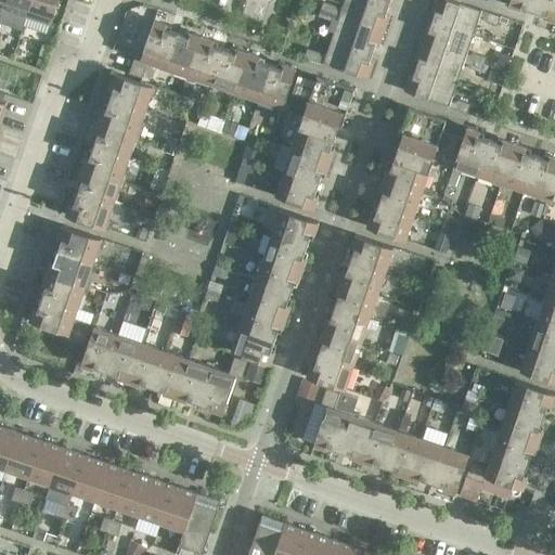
[(31,0),(5,0),(3,8),(27,15),(31,0)]
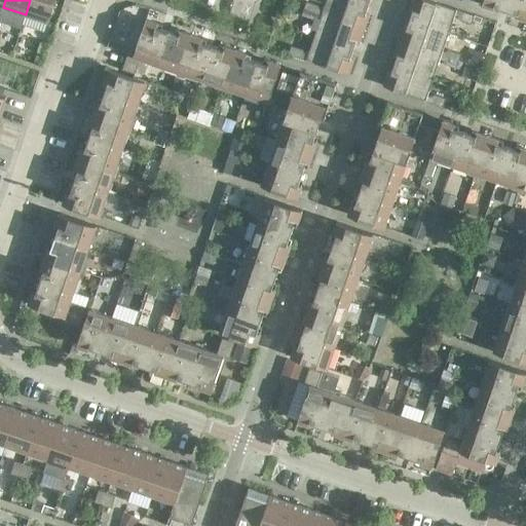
[(55,0),(30,0),(26,14),(48,23),(55,0)]
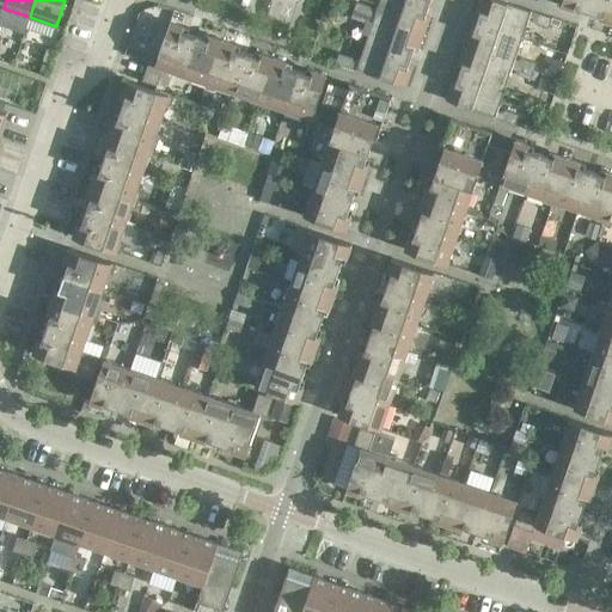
[(428,7),(407,0),(379,0),(375,13),(371,12),(369,7),(356,2),(354,10),(422,34),(428,16),(426,16),(428,7)]
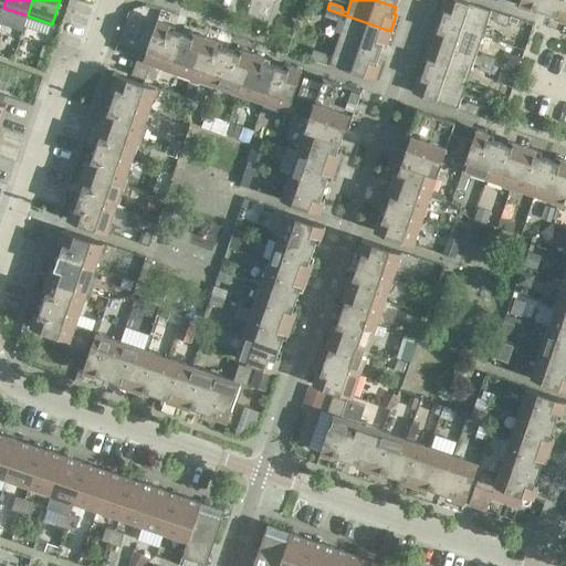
[(490,11),(458,0),(443,0),(440,13),(443,14),(441,21),(482,35),(489,16),(492,18),(494,21),(506,25),(510,17),(491,10),(490,11)]
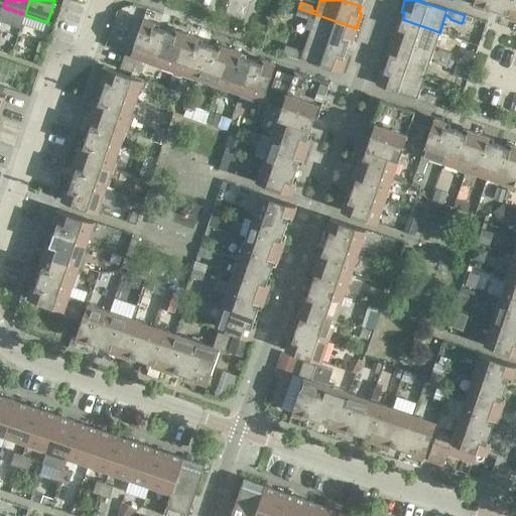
[(499,0),(474,0),(473,4),(489,10),(490,7),(496,9),(499,0)]
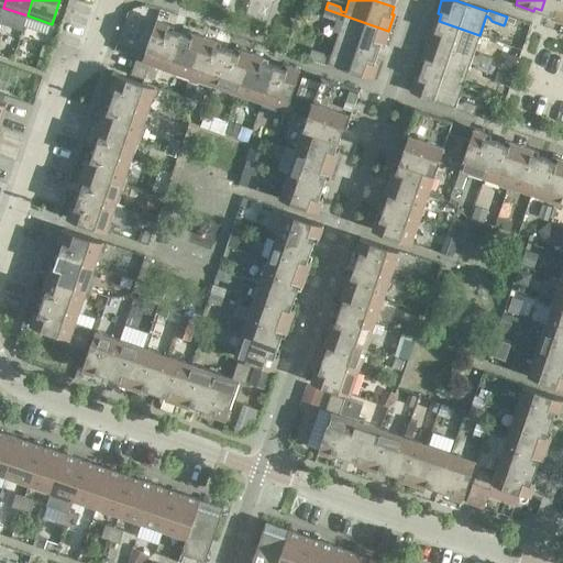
[(562,0),(544,0),(541,10),(548,12),(547,15),(562,21),(562,0)]
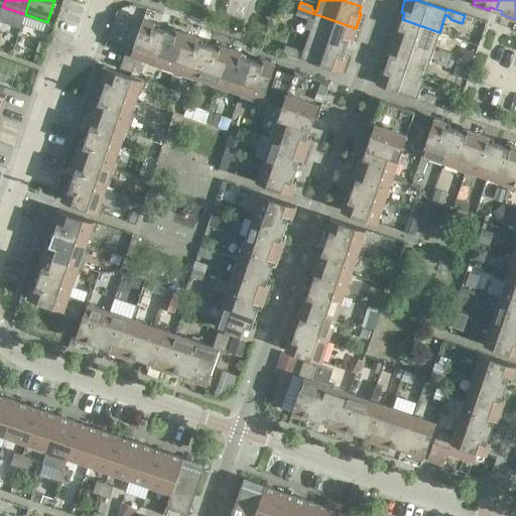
[(356,28),(298,8),(295,15),(306,19),(310,17),(314,18),(308,36),(346,48),(348,42),(351,43),(356,28)]
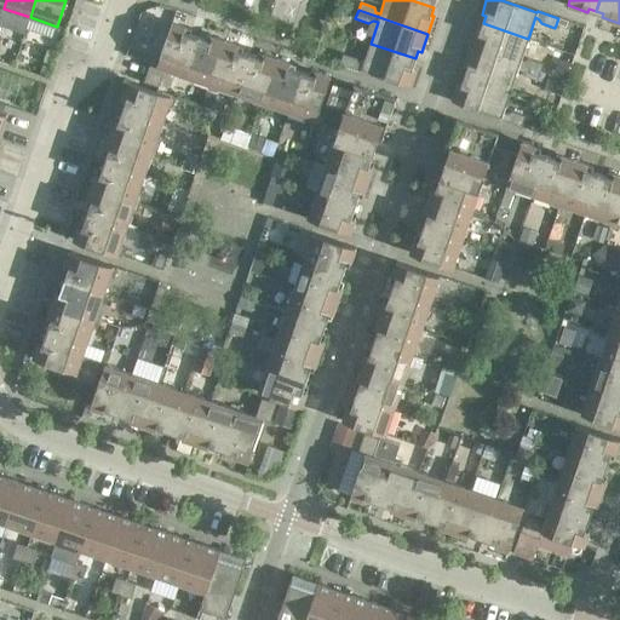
[(165,68),(184,75),(197,35),(190,33),(191,30),(172,23),(158,65),(150,63),(144,81),(159,87),(165,68)]
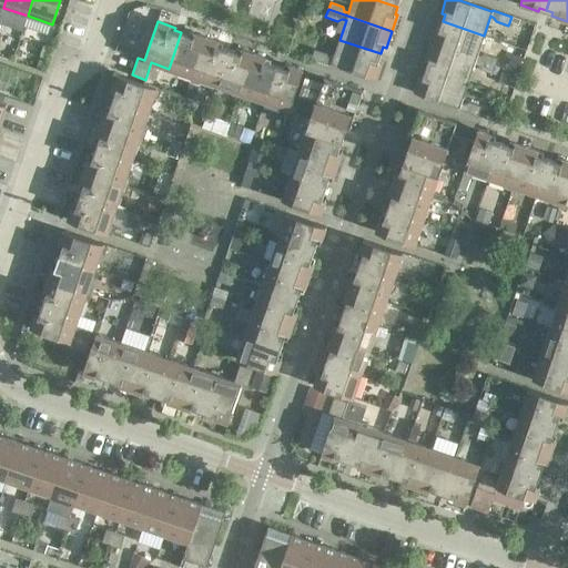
[(484,36),(443,21),(439,29),(436,28),(430,44),(495,66),(495,64),(497,58),(485,54),(482,56),(477,54),(484,36)]
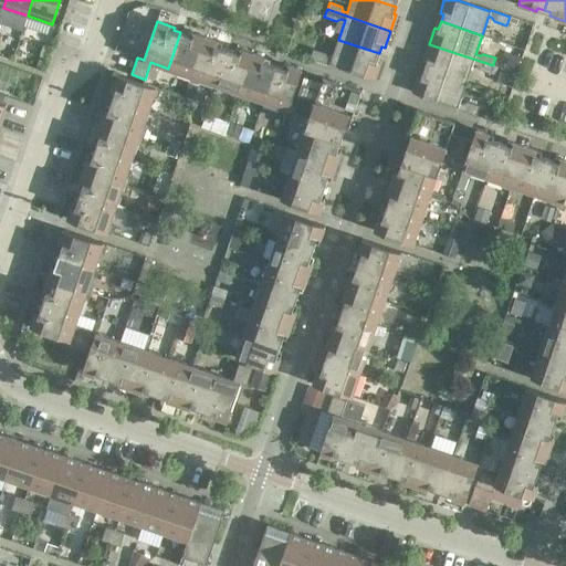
[(187,34),(180,32),(168,69),(185,74),(182,79),(190,81),(206,38),(188,32),(187,34)]
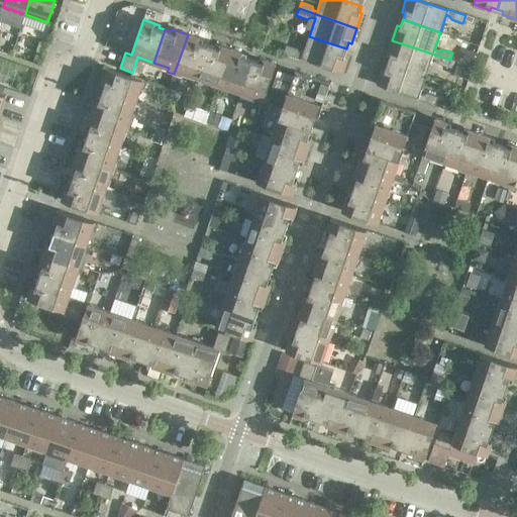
[(203,39),(188,34),(174,74),(181,77),(182,73),(197,78),(208,44),(202,42),(203,39)]
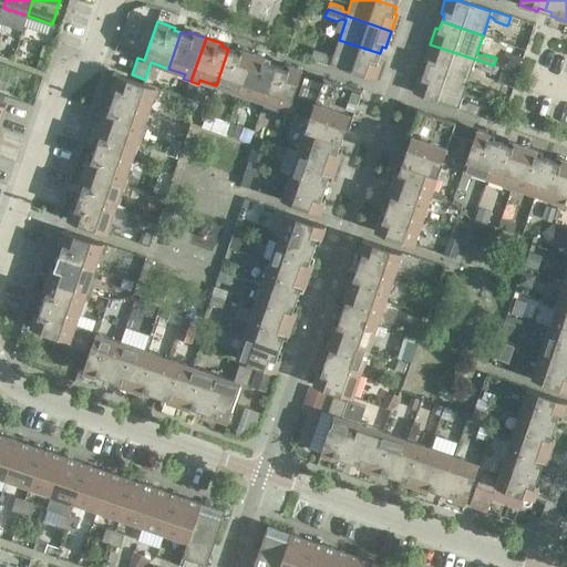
[(380,53),(339,40),(332,59),(328,58),(326,53),(313,50),(311,59),(330,65),(330,64),(375,80),(381,62),(378,61),(380,53)]
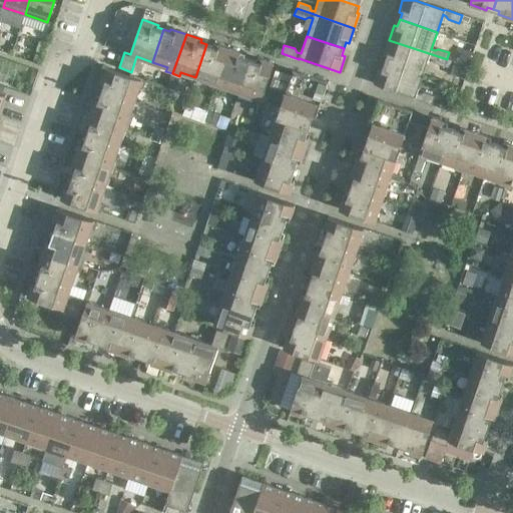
[(447,59),(389,40),(384,54),(387,55),(385,62),(422,75),(428,57),(432,59),(434,62),(444,66),(445,65),(447,59)]
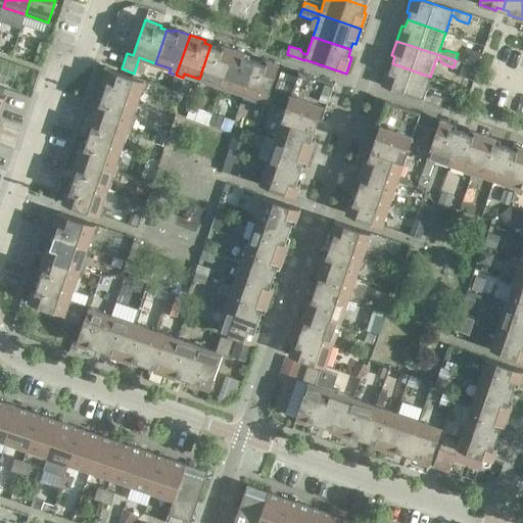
[(41,43),(38,51),(44,53),(47,45),(41,43)]
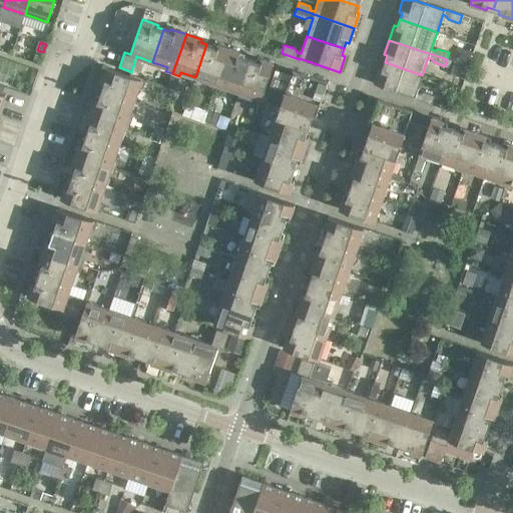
[(212,46),(206,44),(195,77),(210,82),(208,86),(215,88),(229,49),(213,43),(212,46)]
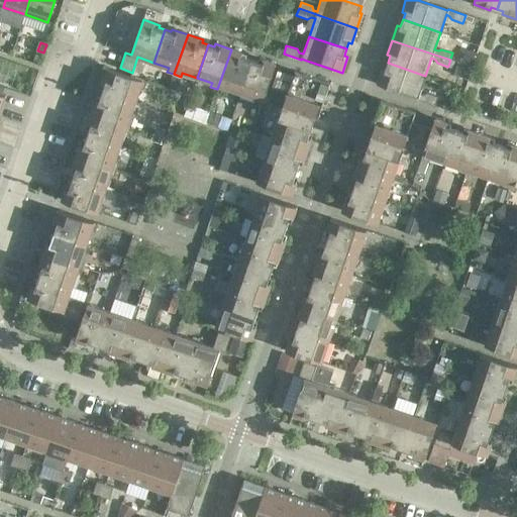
[(246,55),(231,49),(217,89),(224,91),(226,87),(240,93),(251,60),(245,58),(246,55)]
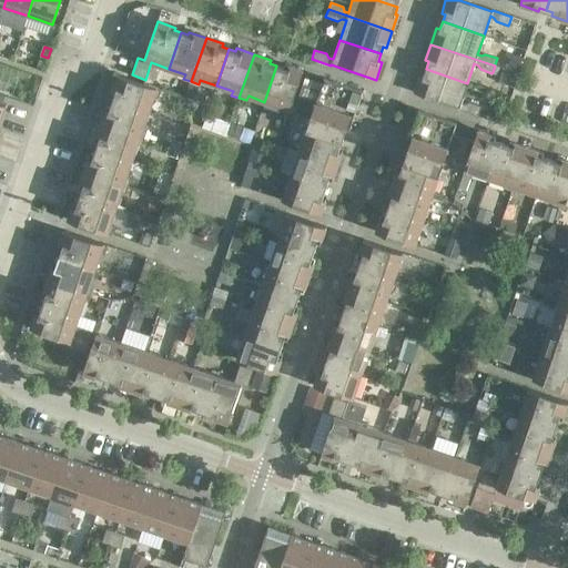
[(40,61),(38,69),(43,71),(47,63),(40,61)]
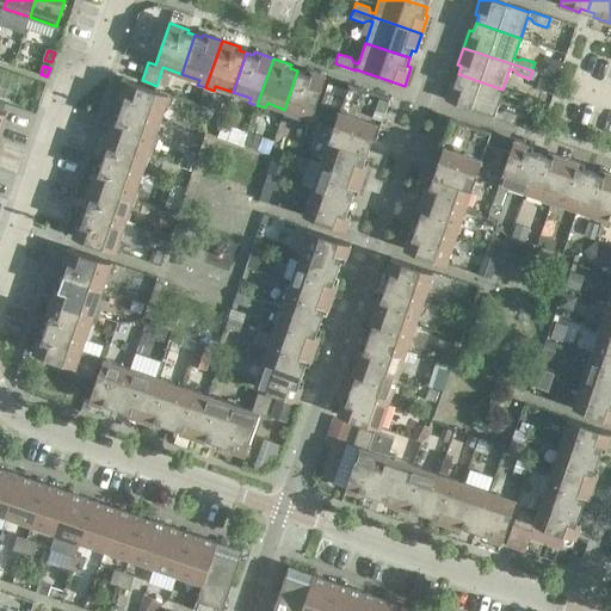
[(306,73),(297,71),(284,110),(302,116),(301,119),(309,123),(326,76),(307,69),(306,73)]
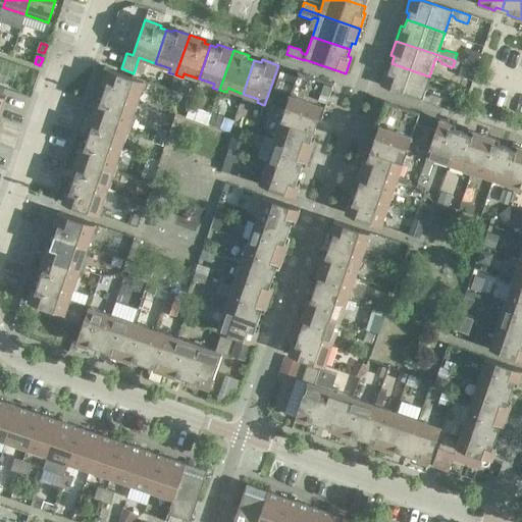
[(429,76),(392,63),(388,70),(385,69),(380,86),(422,100),(421,100),(438,106),(441,98),(431,94),(427,96),(423,95),(429,76)]
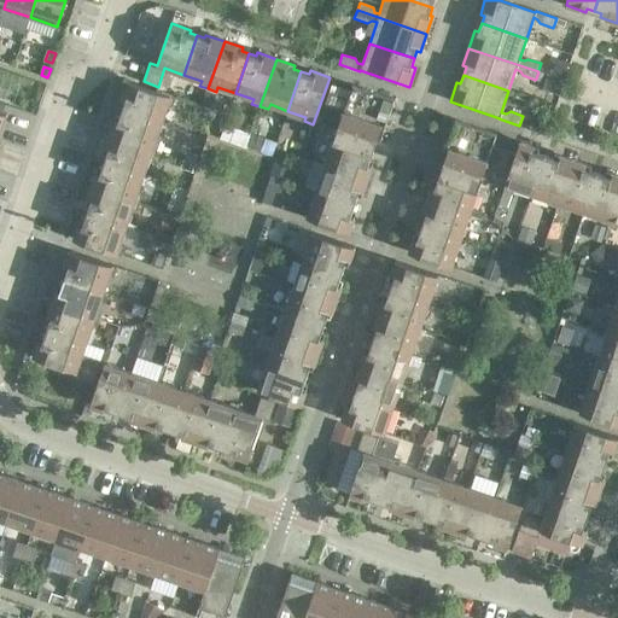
[(547,75),(541,91),(558,97),(564,81),(547,75)]
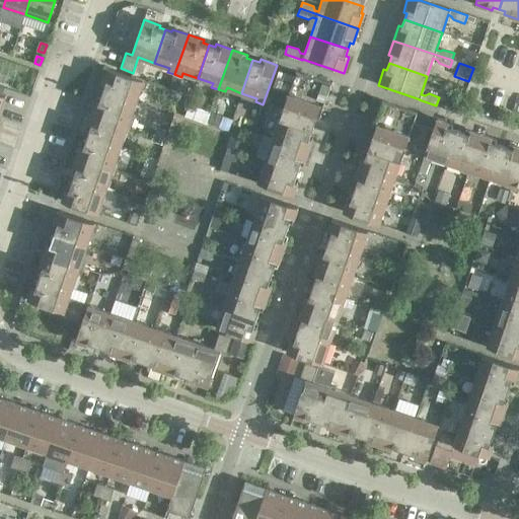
[(104,86),(102,92),(136,103),(140,89),(144,90),(147,82),(107,68),(101,85),(104,86)]
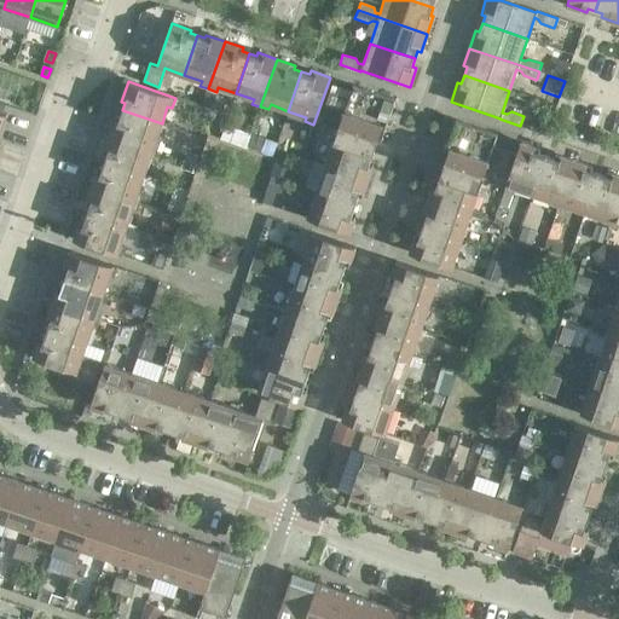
[(348,98),(330,92),(325,106),(343,113),(335,137),(374,150),(376,142),(381,143),(395,100),(352,86),(348,98)]
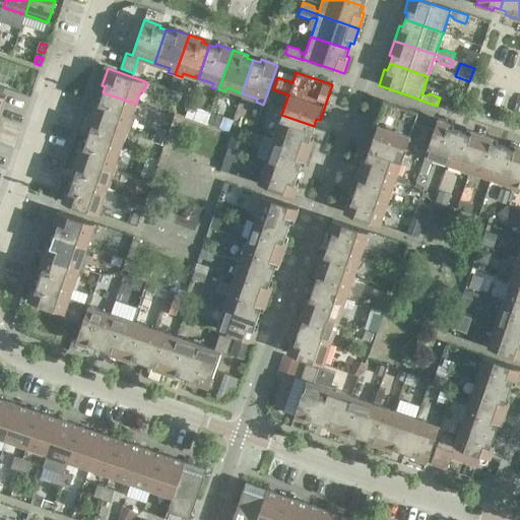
[(175,76),(171,89),(180,92),(185,79),(175,76)]
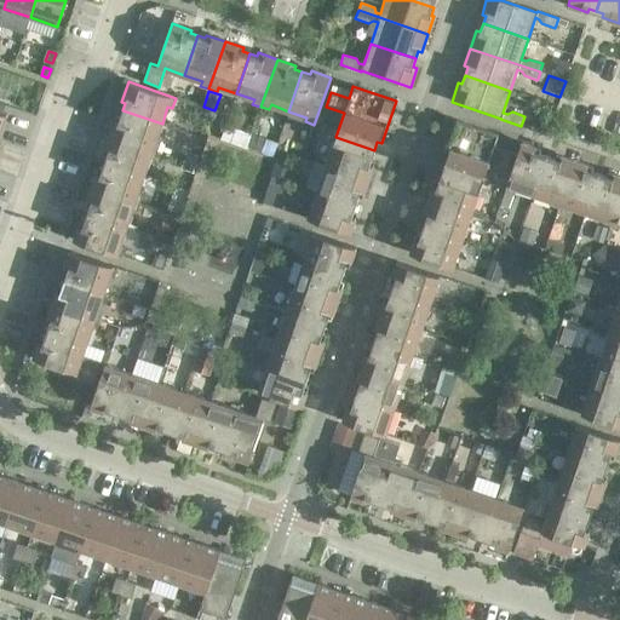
[(322,124),(338,128),(343,114),(327,108),(322,124)]
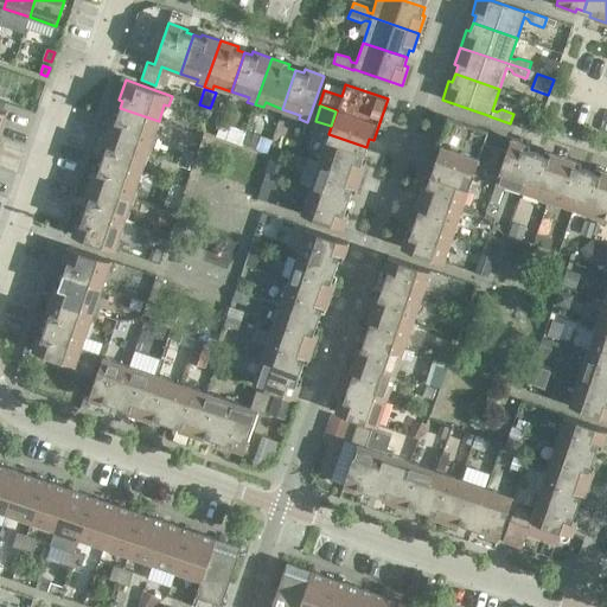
[(159,121),(120,108),(117,115),(114,114),(108,132),(154,148),(157,140),(153,138),(159,121)]
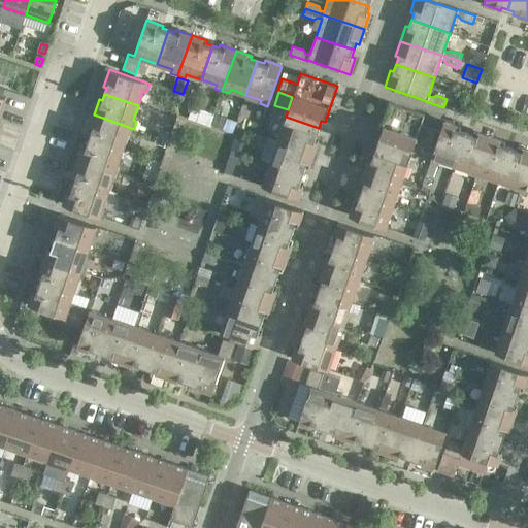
[(424,114),(388,102),(375,139),(378,140),(375,147),(408,159),(417,137),(417,138),(430,142),(432,143),(436,130),(421,125),(424,114)]
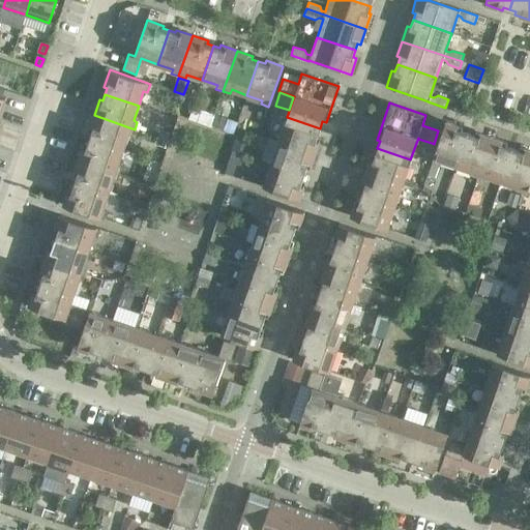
[(211,125),(215,113),(194,106),(189,118),(211,125)]
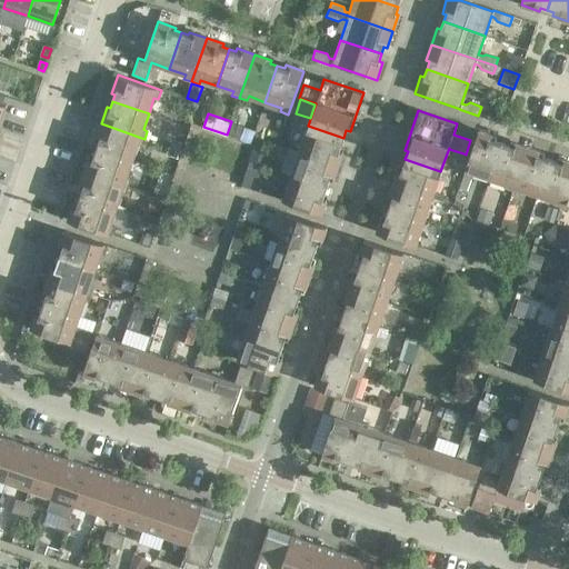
[(242,140),(247,128),(231,122),(227,135),(242,140)]
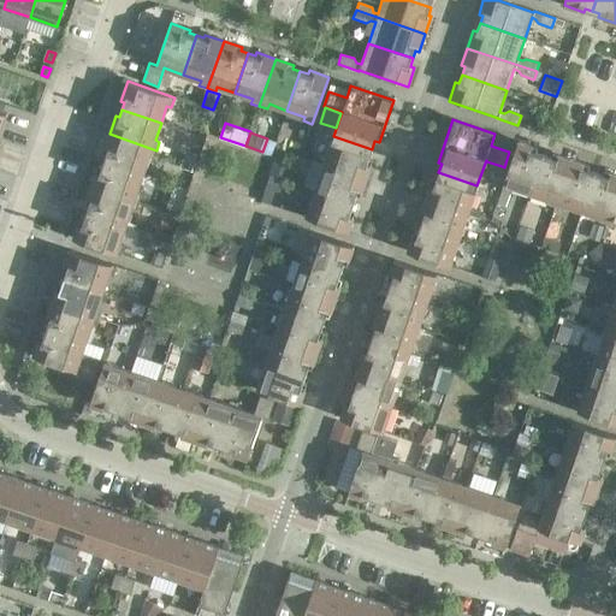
[(157,150),(110,134),(104,153),(107,154),(105,161),(143,175),(149,157),(154,158),(157,150)]
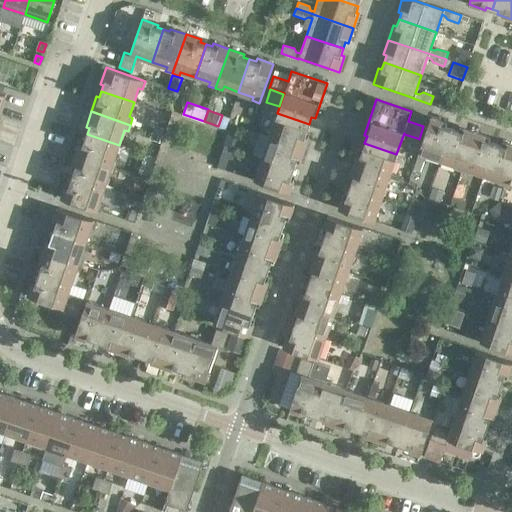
[(309,124),(277,113),(269,136),(304,148),(310,132),(306,131),(309,124)]
